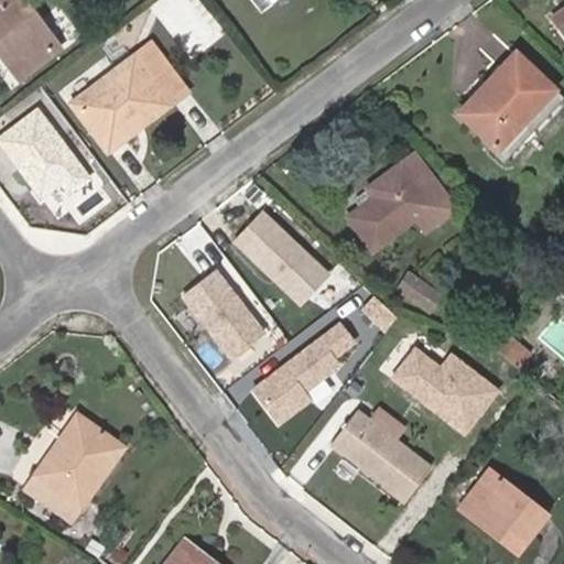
[(0,0),(0,38),(2,36),(28,71),(56,49),(18,0),(0,0)]
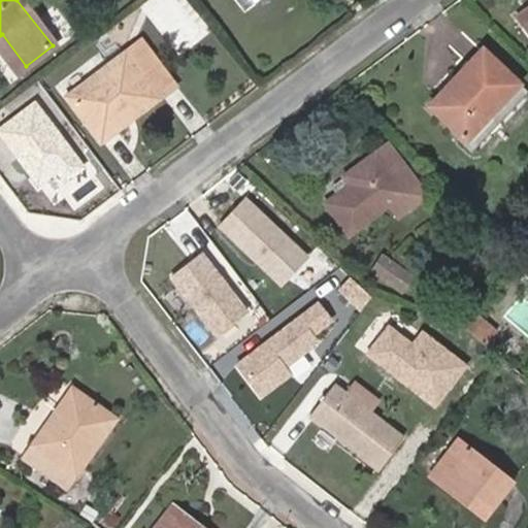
[(527,28),(527,8),(519,17),(527,28)]
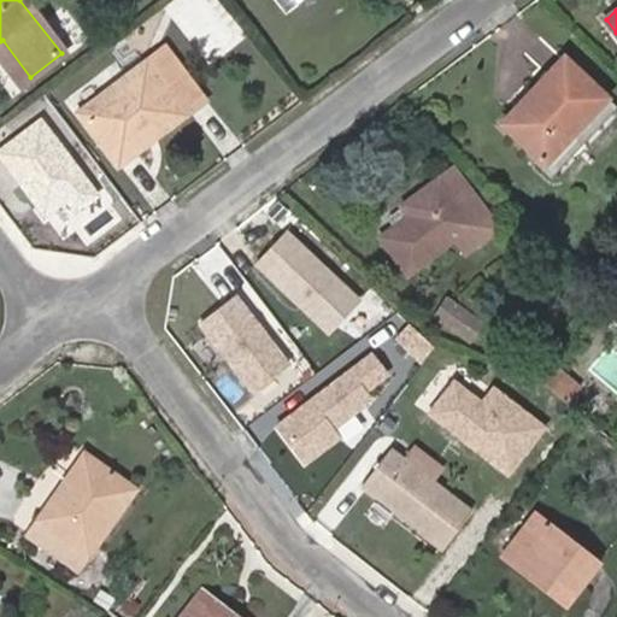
[(0,56),(21,84),(30,77),(3,40),(0,41),(0,56)]
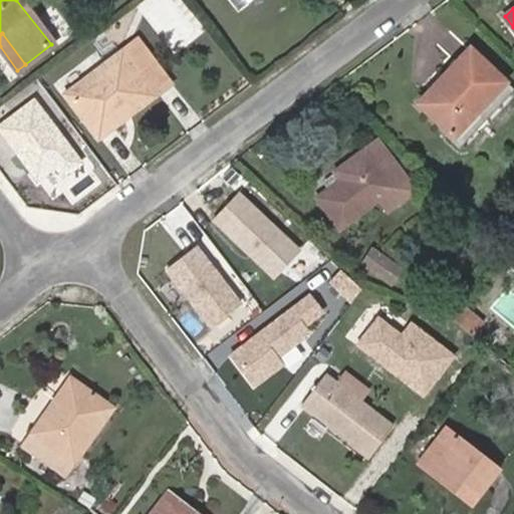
[(101,139),(173,85),(138,40),(67,92),(101,139)]
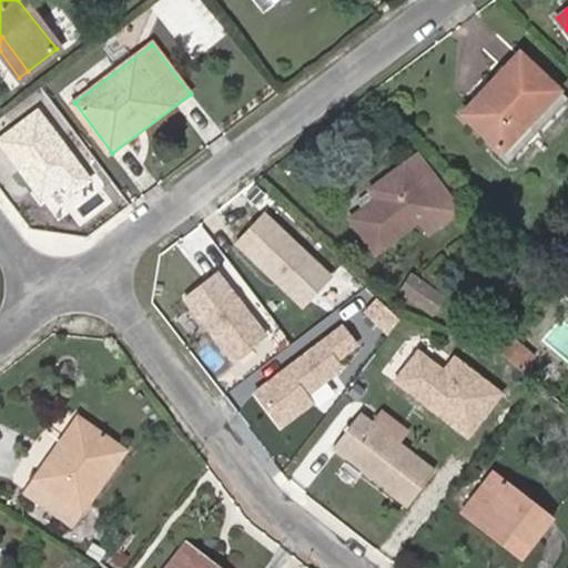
[(501,152),(559,91),(519,53),(463,113),(501,152)]
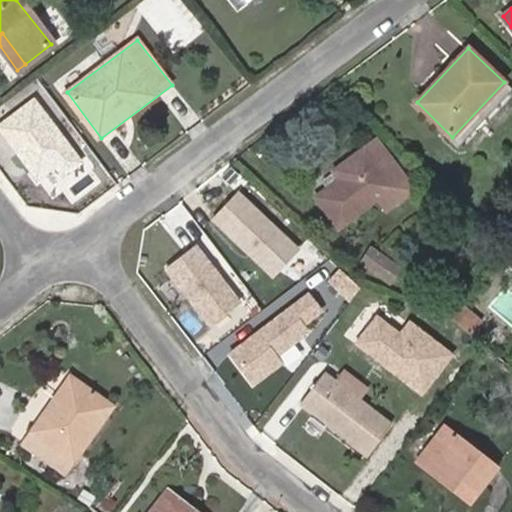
[(511,89),(504,82),(452,137),(464,148),(511,96),(511,89)]
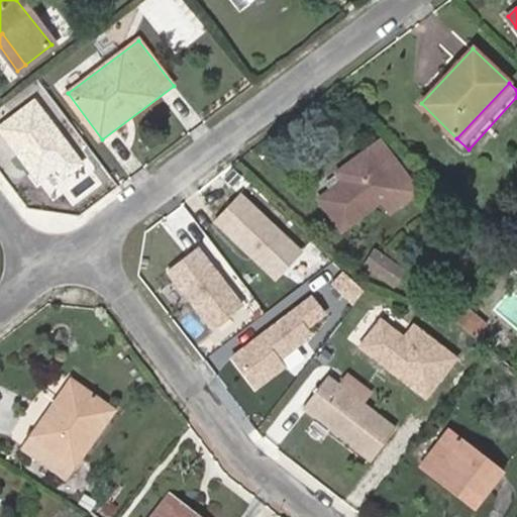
[(82,161),(34,98),(0,123),(0,131),(43,190),(82,161)]
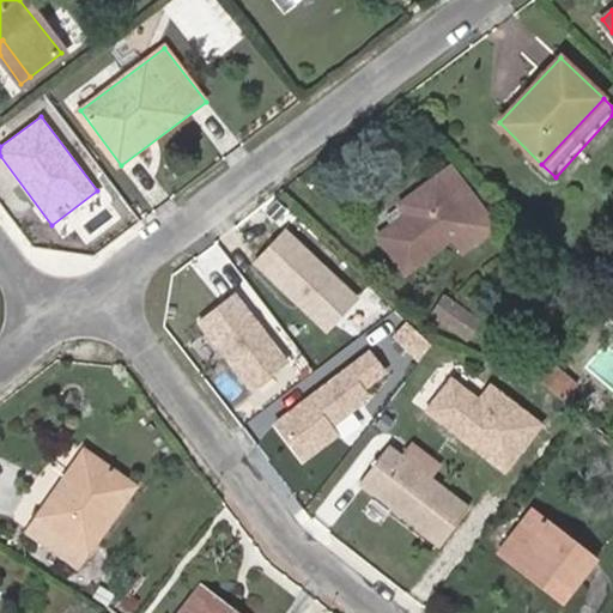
[(454,238),(463,252),(499,224),(453,164),(400,204),(408,214),(380,236),(407,273),(454,238)]
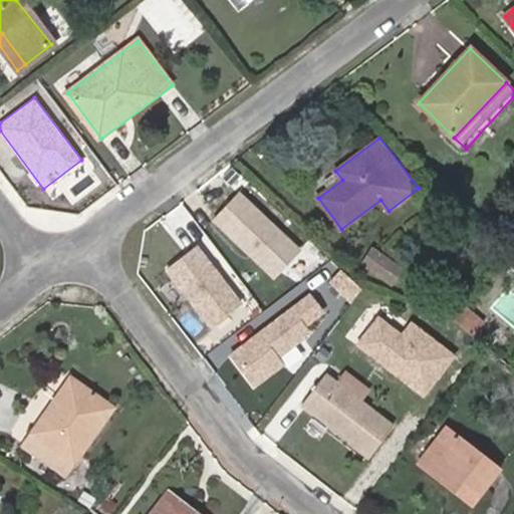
[(305,251),(239,191),(212,221),(278,280),(305,251)]
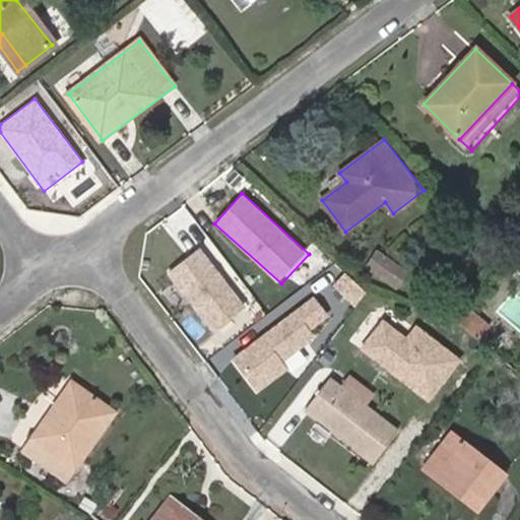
[(247,308),(199,249),(167,275),(214,334),(247,308)]
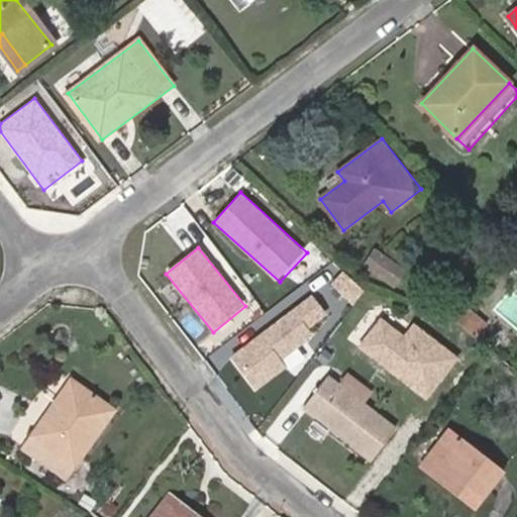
[(392,287),(404,270),(379,251),(368,269),(392,287)]
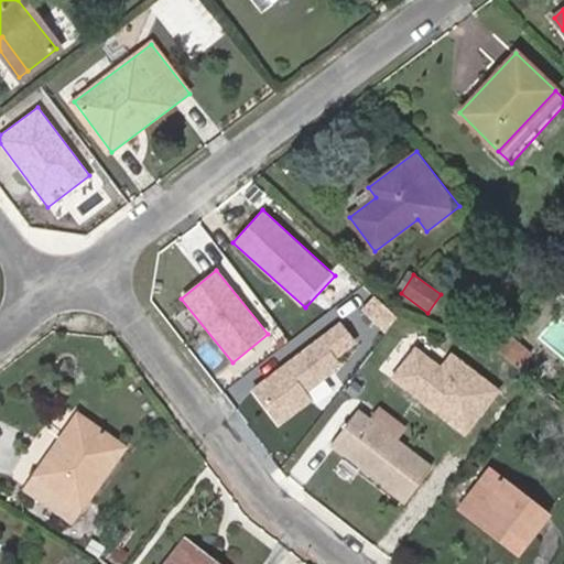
[(390,312),(380,303),(367,317),(378,326),(390,312)]
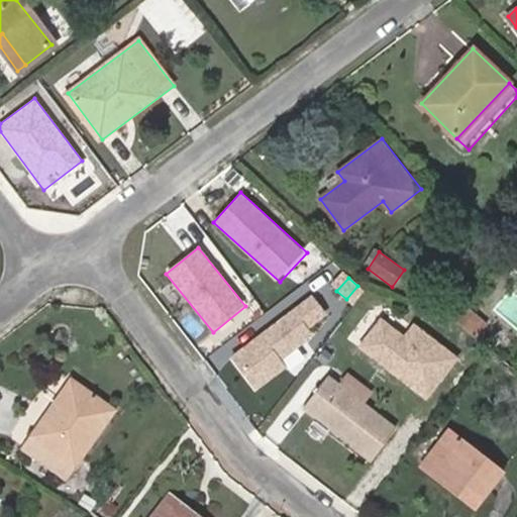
[(311,296),(226,359),(253,397),(290,370),(284,362),(314,338),(307,330),(326,316),(311,296)]
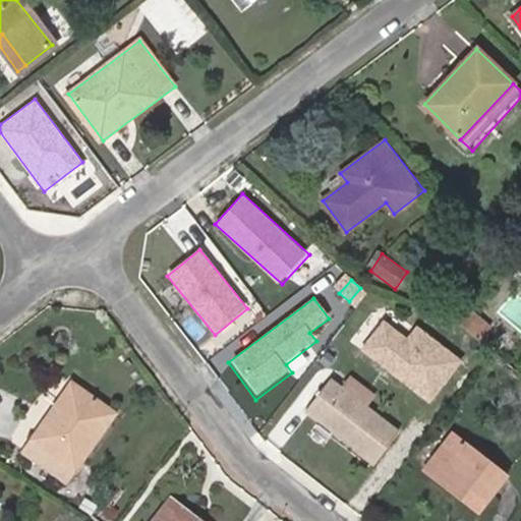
[(467,331),(477,317),(464,306),(454,320),(467,331)]
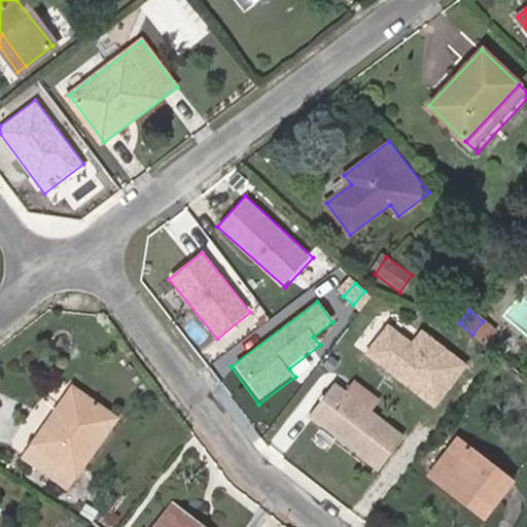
[(388,320),(363,353),(433,407),(467,363),(421,327),(412,339),(388,320)]
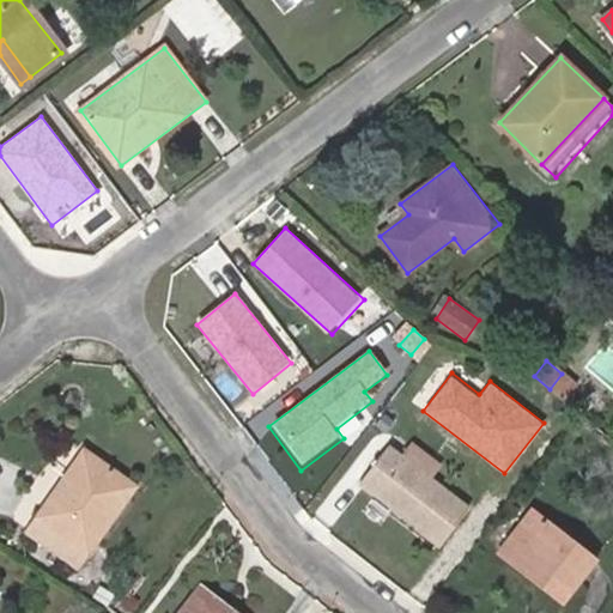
[(576,384),(562,374),(550,389),(563,400),(576,384)]
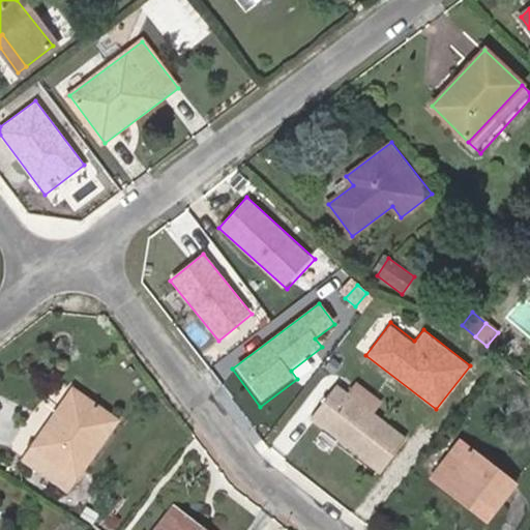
[(469,343),(462,352),(472,359),(479,351),(469,343)]
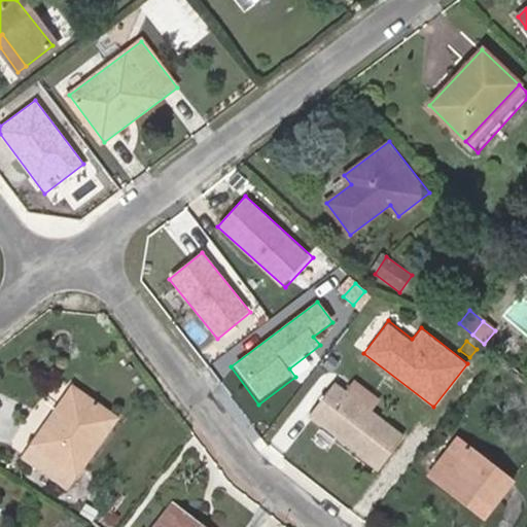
[(367,411),(377,398),(356,382),(347,393),(367,411)]
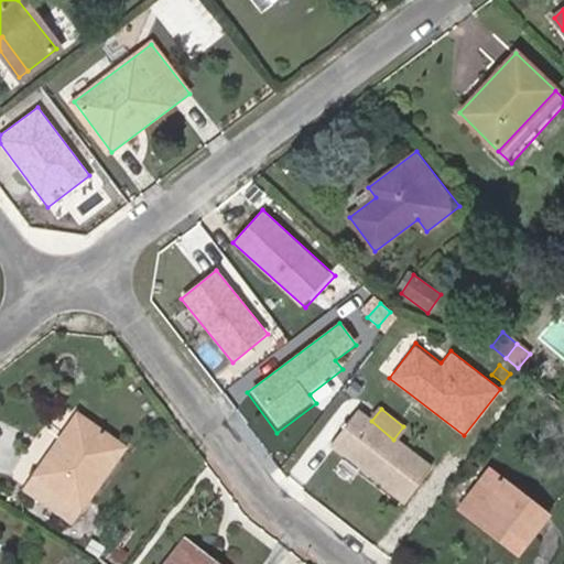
[(393,440),(371,421),(358,411),(333,444),(404,500),(430,468),(393,440)]
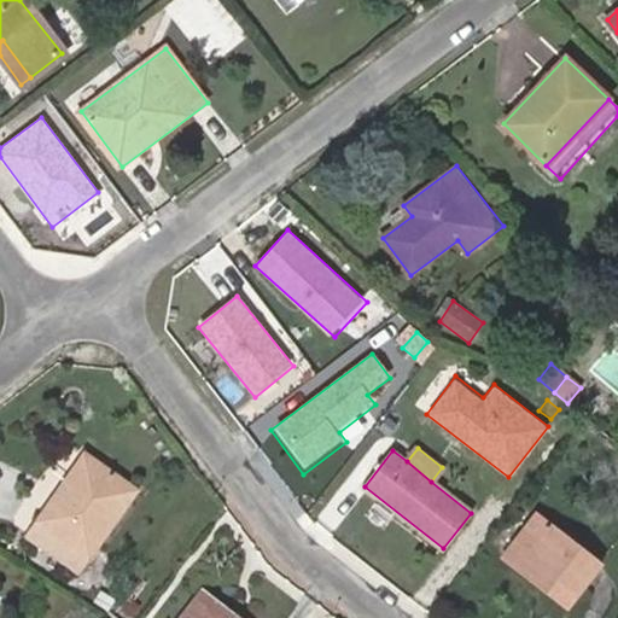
[(85,453),(35,522),(88,559),(136,489),(85,453)]
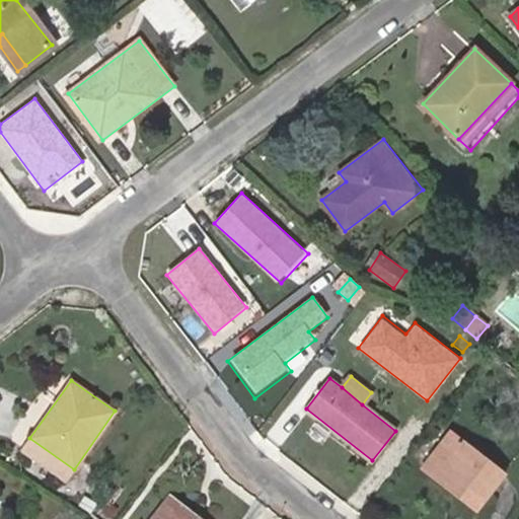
[(431,459),(463,485),(457,494),(475,508),(503,474),(451,434),(431,459)]
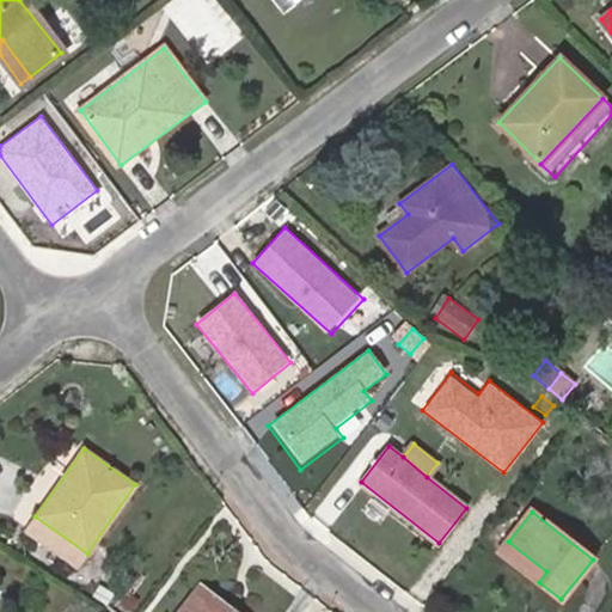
[(87,554),(35,516),(26,530),(78,567),(87,554)]
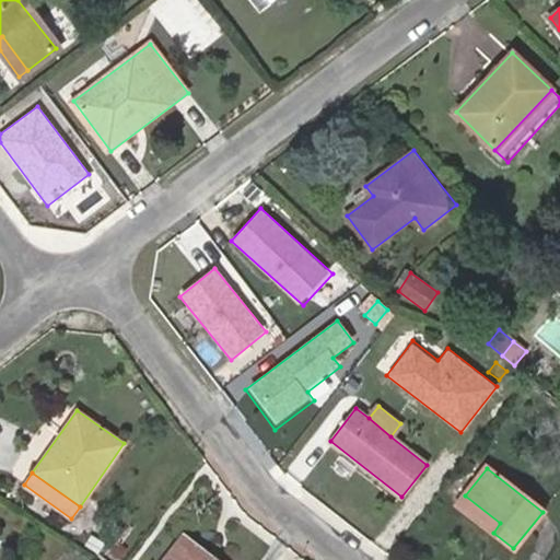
[(493,533),(500,523),(465,496),(458,504),(493,533)]
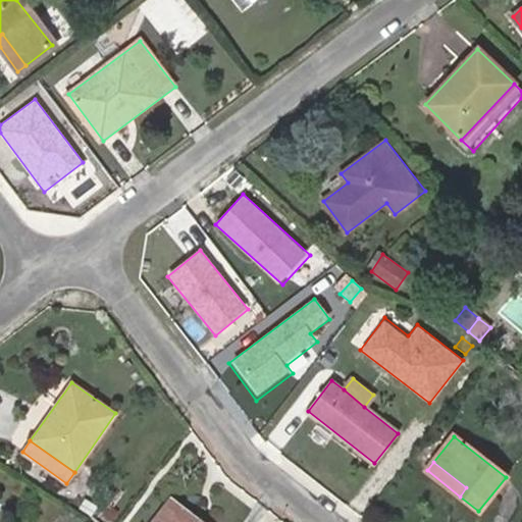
[(186,521),(200,521),(171,500),(165,507),(186,521)]
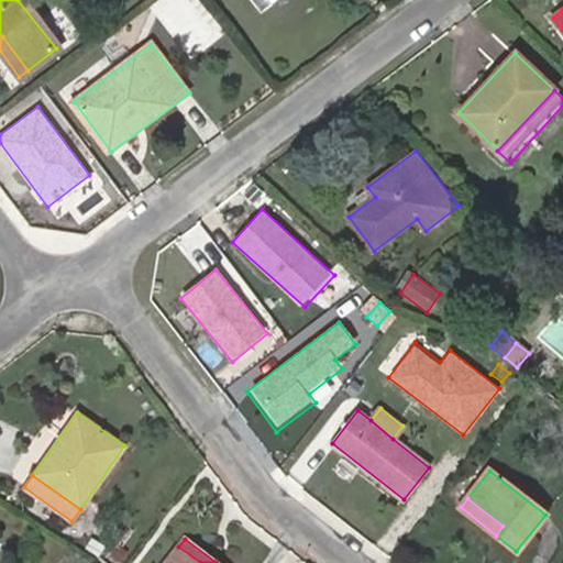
[(200,562),(178,547),(165,562),(200,562)]
